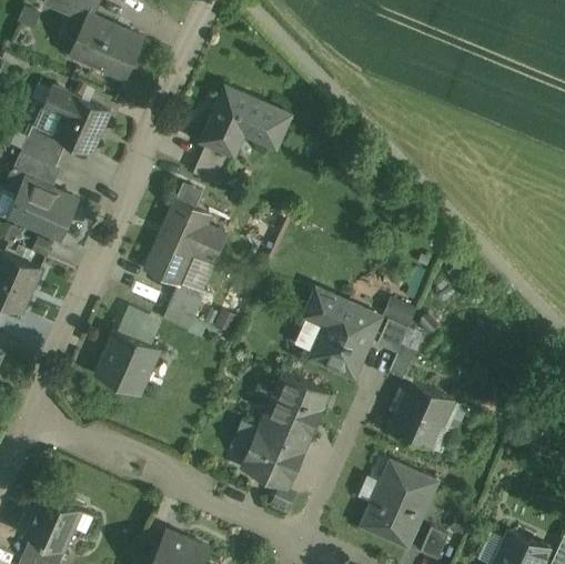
[(46,0),(44,3),(74,17),(81,0),(88,0),(100,6),(102,0),(46,0)]
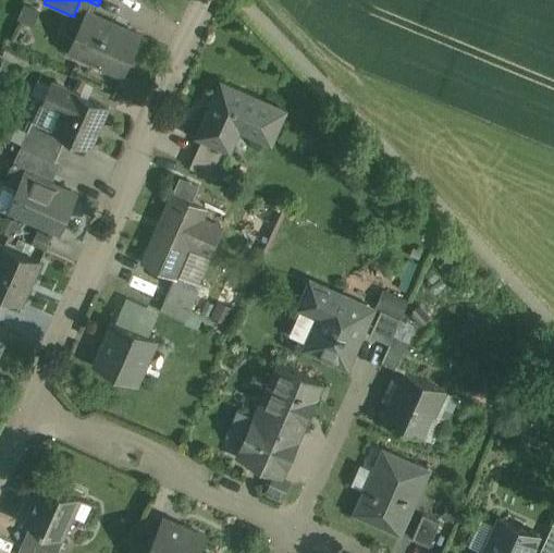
[(138,39),(86,14),(68,53),(96,68),(98,64),(123,76),(138,39)]
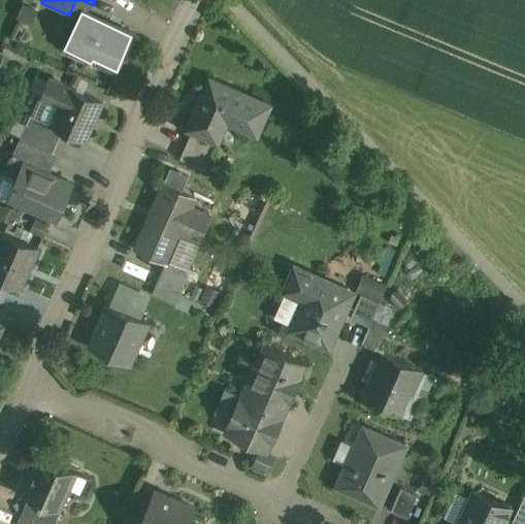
[(101,105),(48,82),(32,119),(50,127),(48,128),(60,133),(84,143),(101,105)]
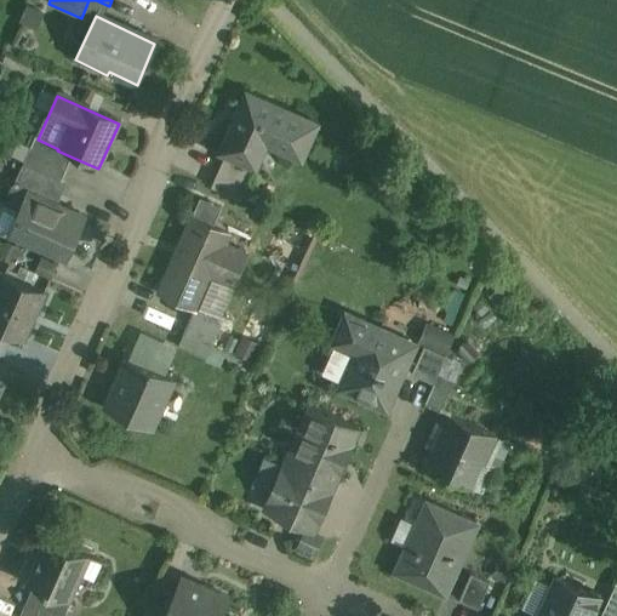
[(314,127),(245,97),(220,154),(223,157),(252,169),(263,144),(298,160),(314,127)]
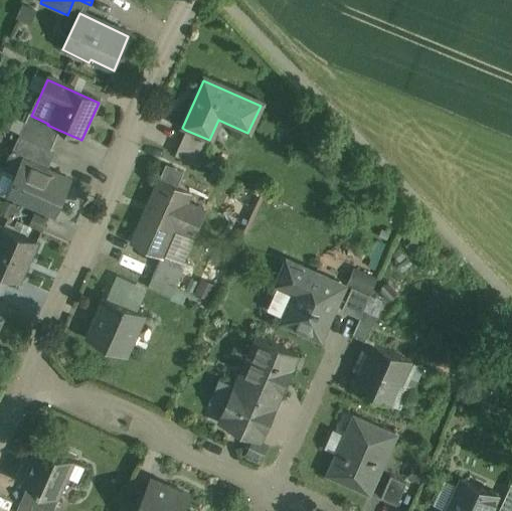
[(31,116),(27,115),(23,124),(55,139),(58,130),(47,125),(48,124),(31,116)]
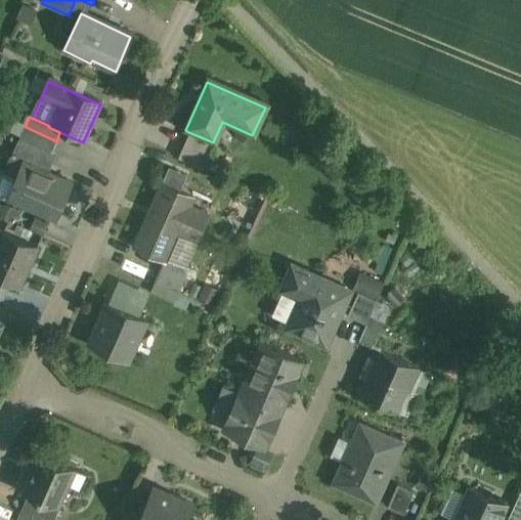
[(24,126),(13,122),(8,133),(18,137),(17,139),(50,155),(56,141),(24,126)]
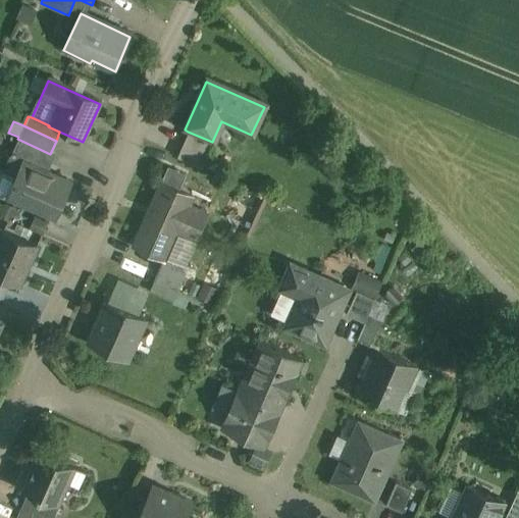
[(188,132),(175,159),(200,170),(212,142),(188,132)]
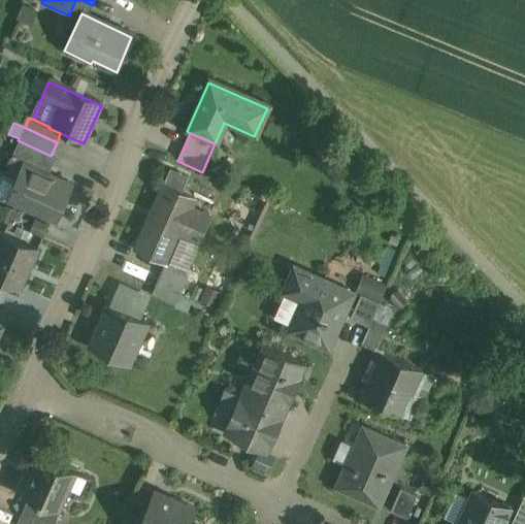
[(51,156),(18,140),(11,156),(36,166),(34,170),(42,174),(51,156)]
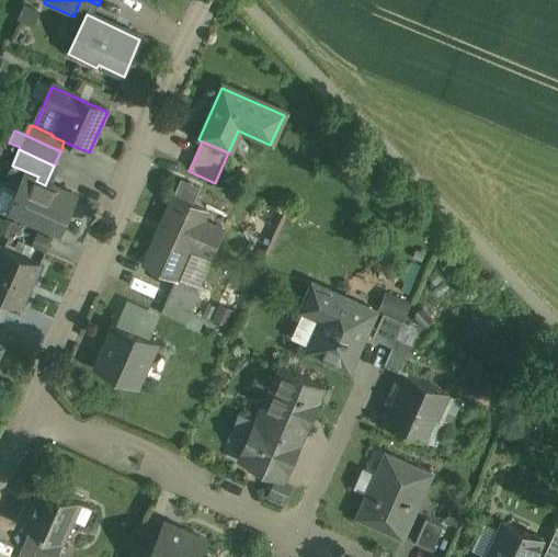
[(38,177),(12,166),(1,189),(15,195),(7,214),(53,235),(69,196),(45,185),(36,181),(38,177)]
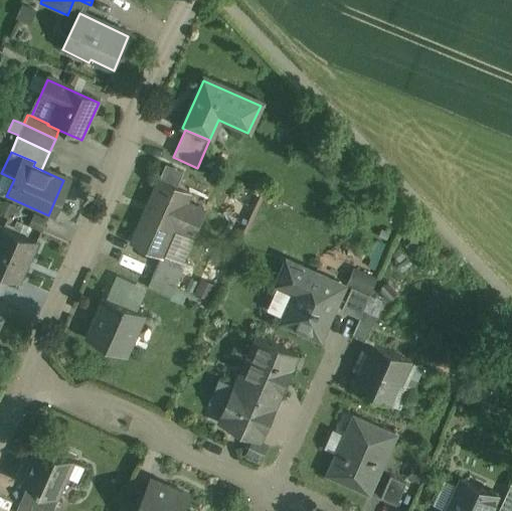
[(183,182),(185,170),(165,166),(163,178),(183,182)]
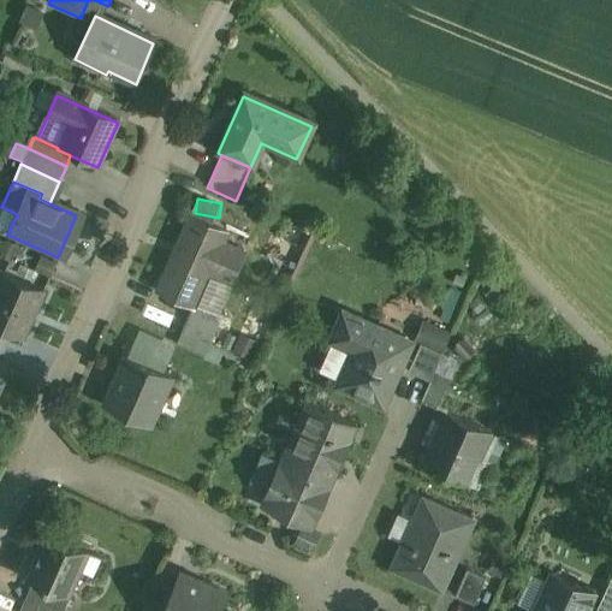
[(225,233),(189,218),(156,289),(192,306),(209,271),(230,280),(242,253),(221,243),(225,233)]
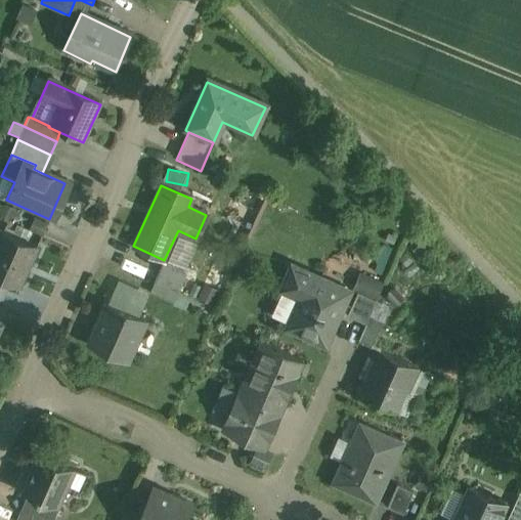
[(0,282),(17,289),(35,250),(0,234),(0,282)]
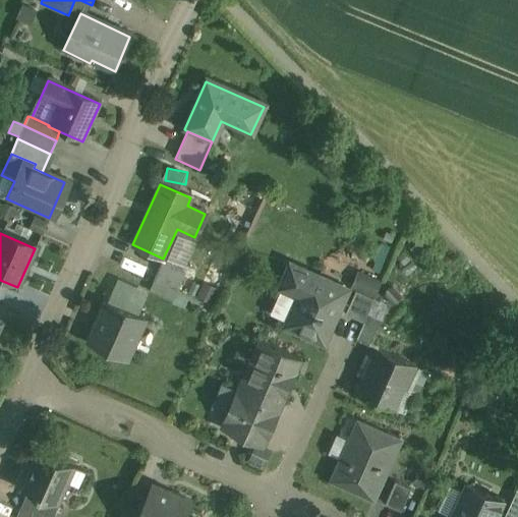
[(180,235),(170,259),(187,266),(197,243),(180,235)]
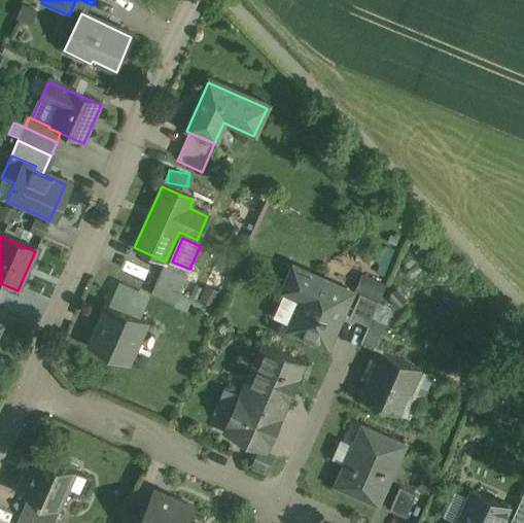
[(185,279),(162,269),(153,287),(177,298),(185,279)]
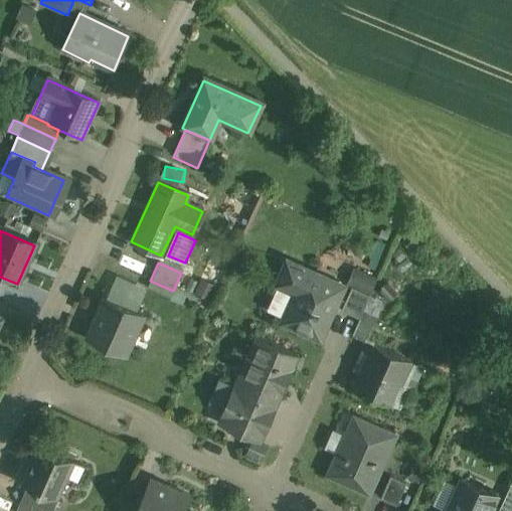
[(341,289),(286,265),(276,287),(278,288),(294,295),(283,321),(281,324),(318,340),(341,289)]
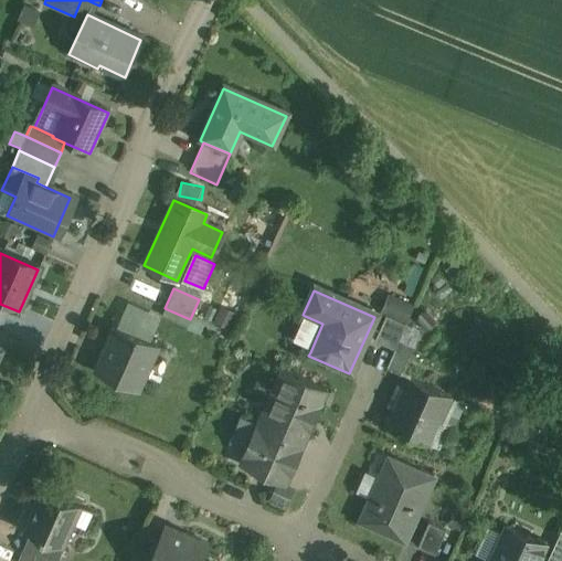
[(190,319),(165,308),(160,318),(186,330),(190,319)]
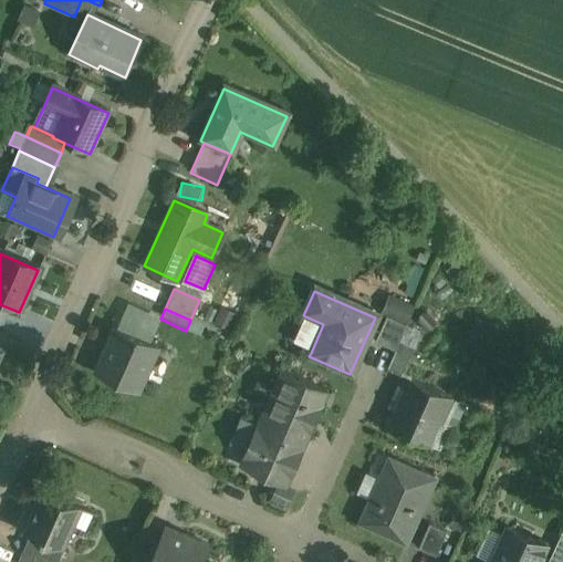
[(323,324),(305,316),(293,344),(300,347),(311,353),(323,324)]
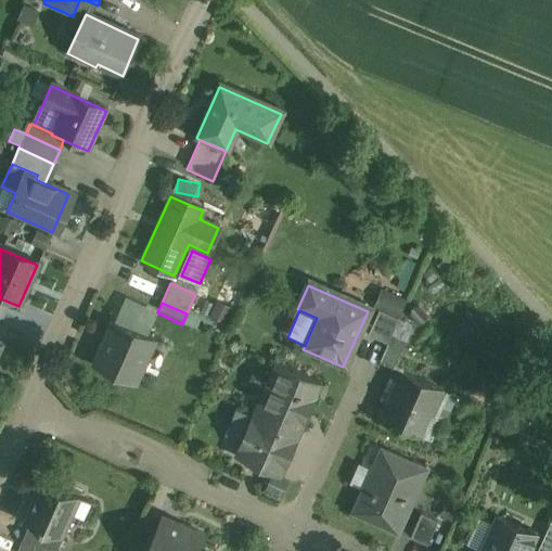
[(397,321),(377,312),(366,337),(386,346),(389,337),(397,321)]
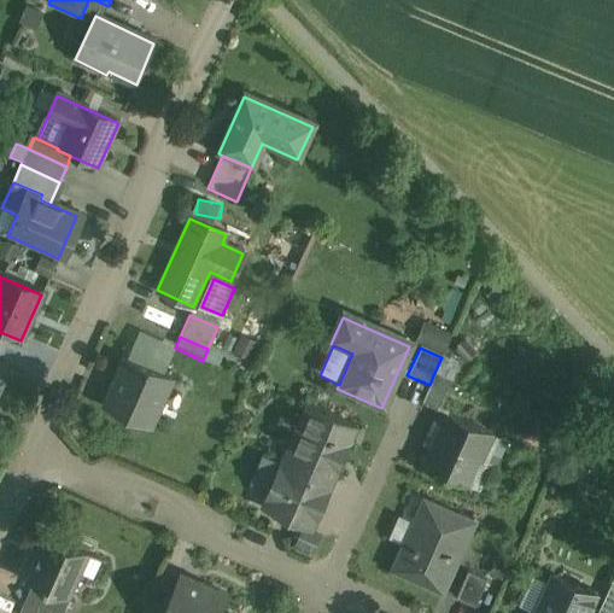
[(170,378),(126,358),(105,407),(150,426),(170,378)]
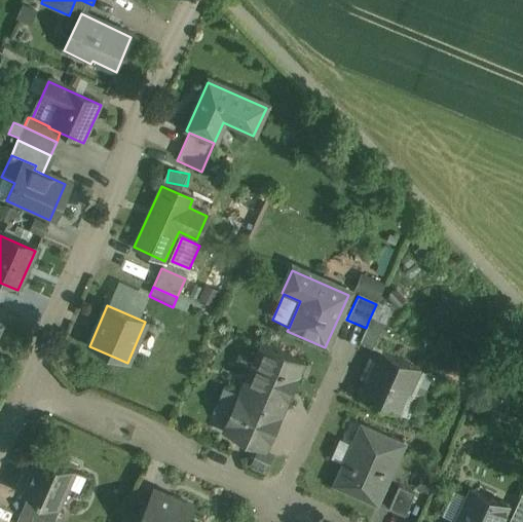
[(382,326),(369,320),(366,328),(358,346),(371,351),(382,326)]
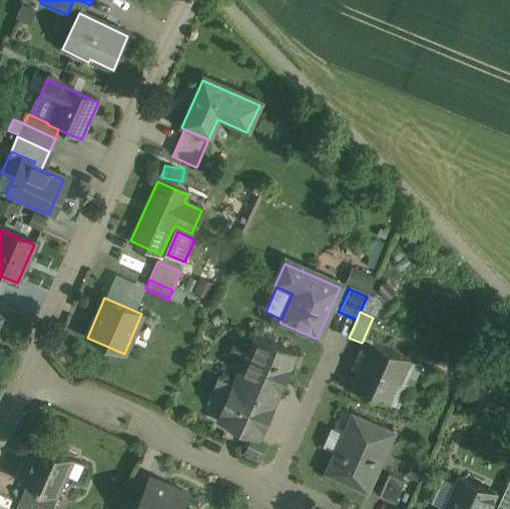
[(294,356),(253,339),(216,422),(257,440),(294,356)]
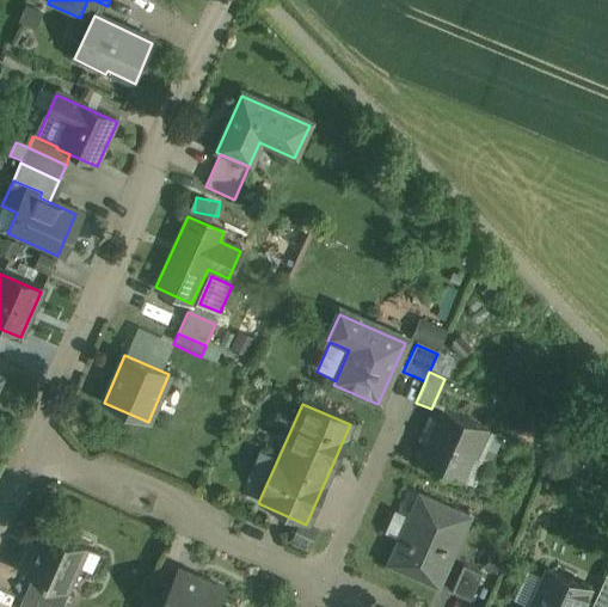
[(485,431),(443,412),(421,463),(455,478),(465,459),(471,463),(485,431)]
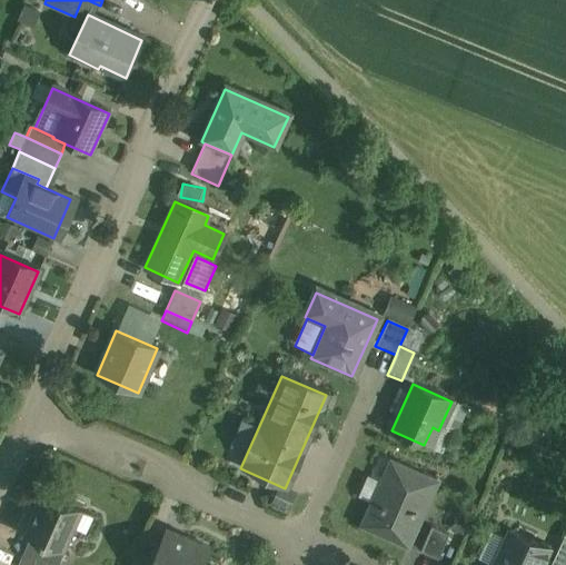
[(389,464),(360,528),(407,549),(436,485),(389,464)]
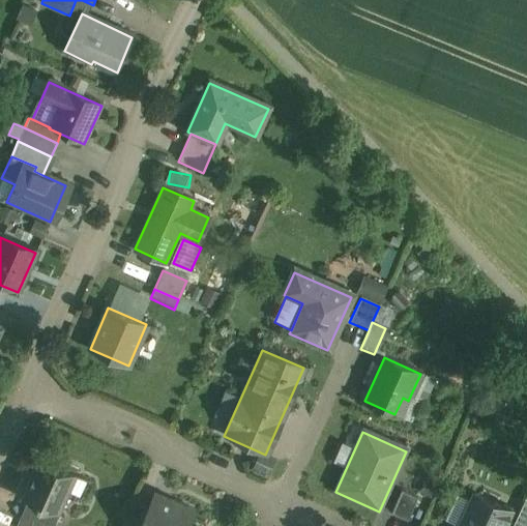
[(273,464),(258,457),(253,468),(268,474),(273,464)]
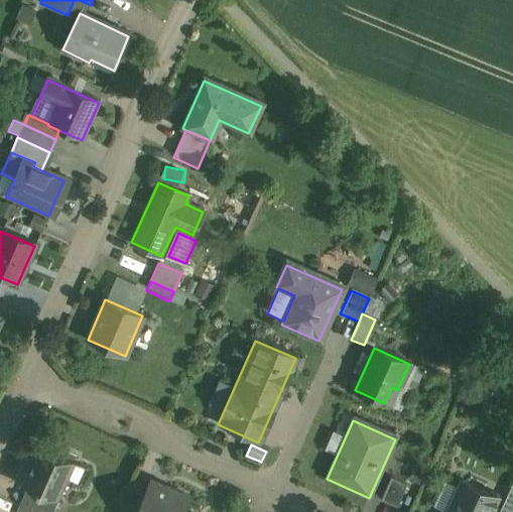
[(72,466),(39,451),(22,487),(27,489),(55,502),(72,466)]
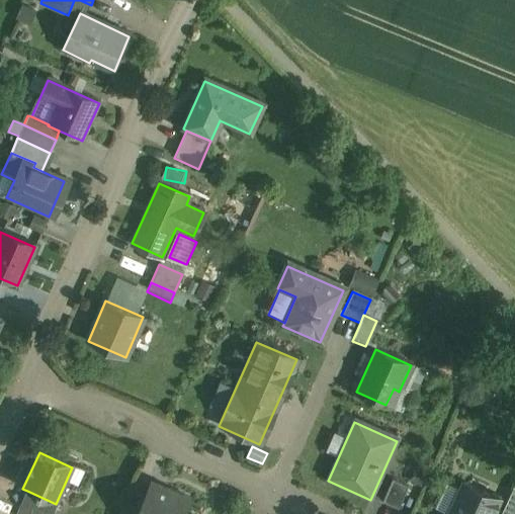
[(407,490),(391,483),(381,505),(397,512),(407,490)]
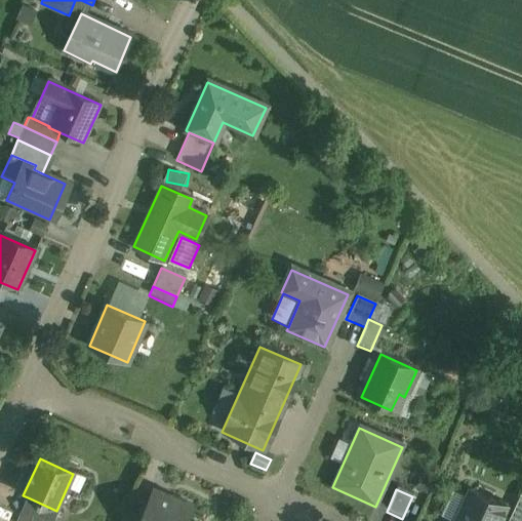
[(167,497),(165,502),(153,495),(155,491),(152,490),(139,518),(138,520),(185,520),(191,508),(167,497)]
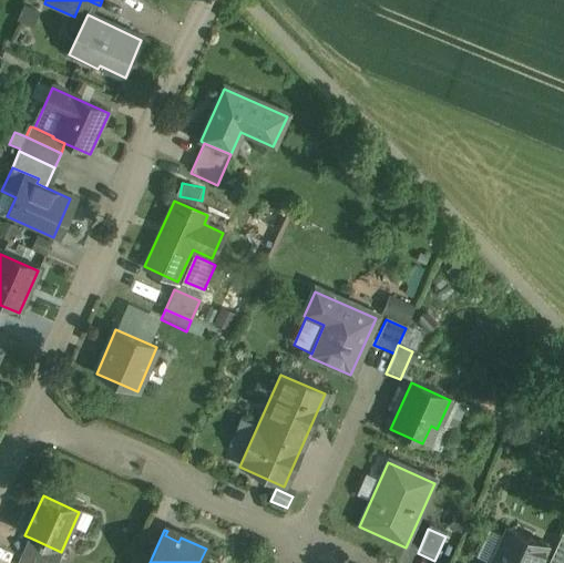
[(508,533),(494,562),(539,562),(545,550),(508,533)]
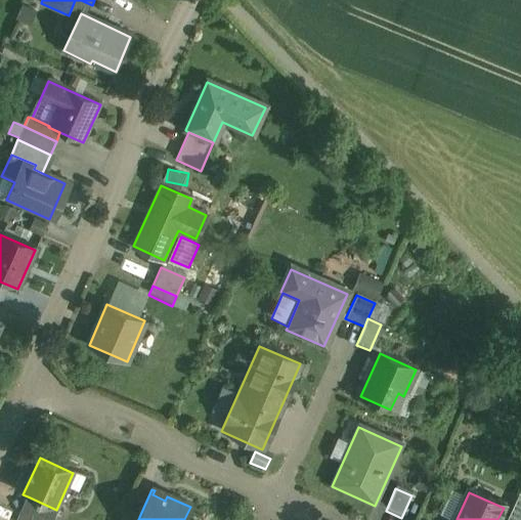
[(51,519),(56,510),(28,496),(20,513),(35,519),(51,519)]
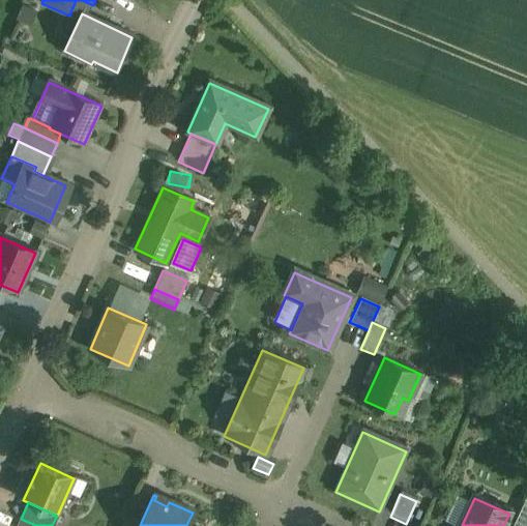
[(140,525),(141,523),(126,517),(122,525),(140,525)]
